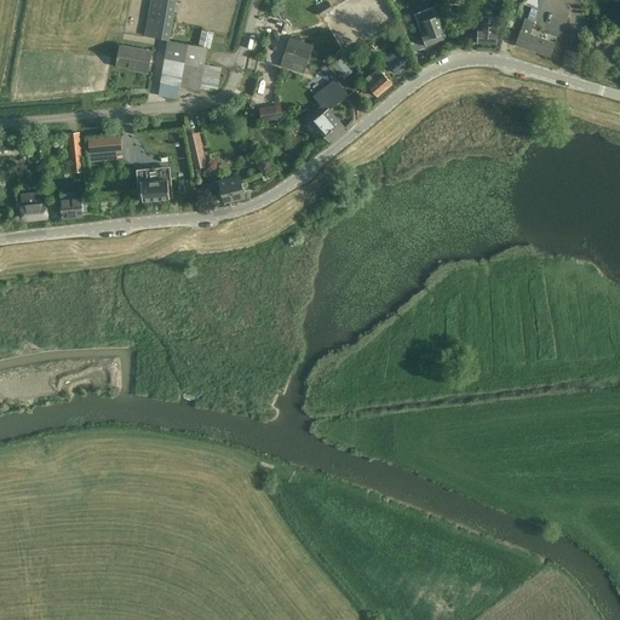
[(150,0),(145,36),(170,40),(176,0),(150,0)]
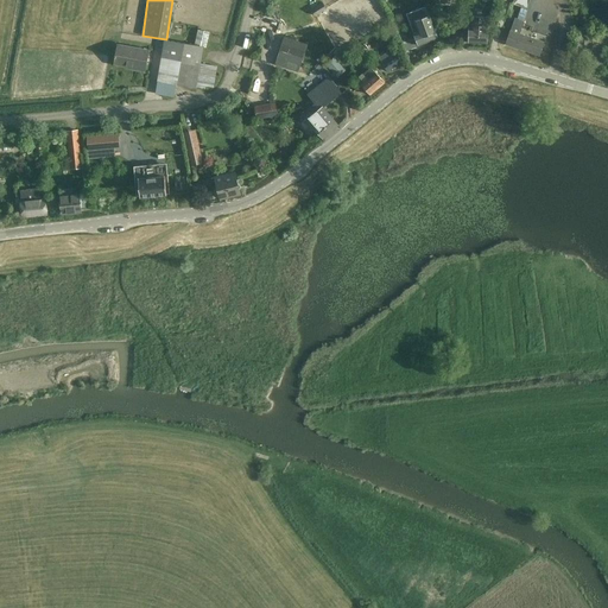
[(413,35),(418,46),(438,38),(434,26),(426,6),(406,14),(413,35)]
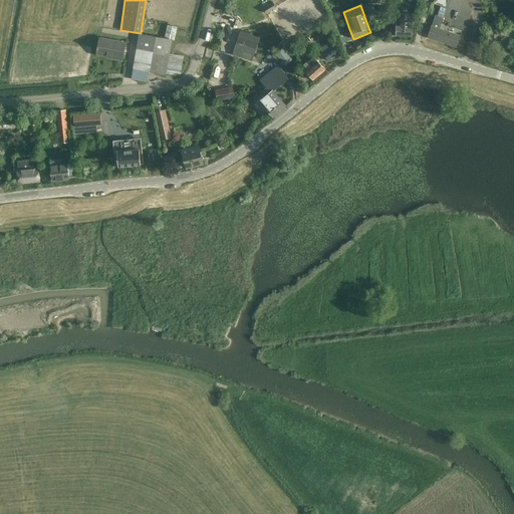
[(438,16),(443,18),(446,8),(441,6),(438,16)]
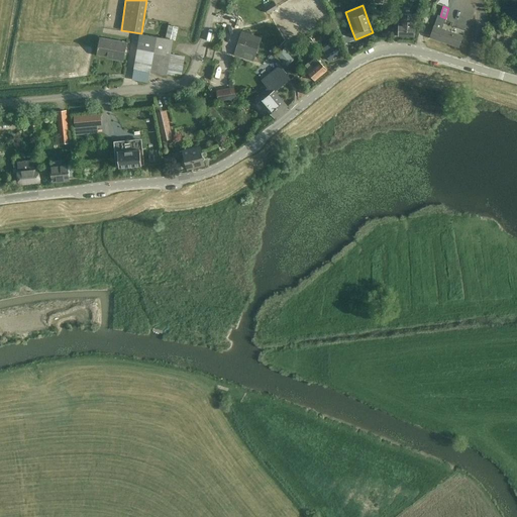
[(398,35),(414,36),(415,24),(415,14),(400,13),(400,23),(394,23),(394,28),(398,28),(398,35)]
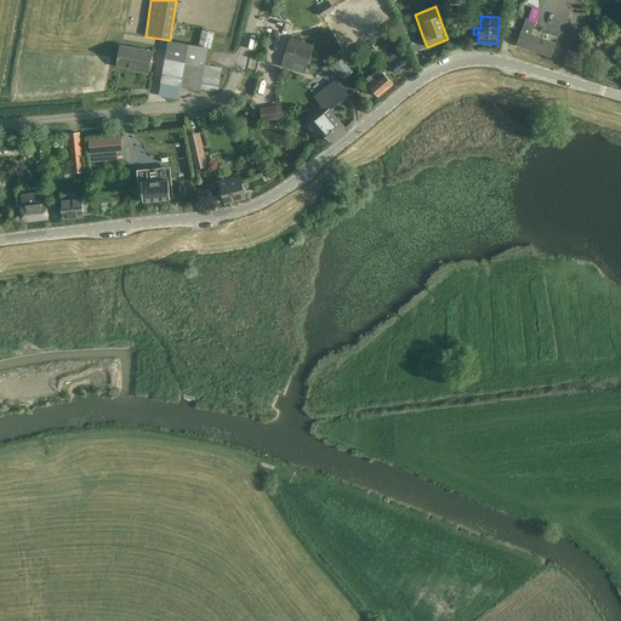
[(517,44),(551,56),(554,44),(530,35),(535,22),(525,18),(522,30),(517,44)]
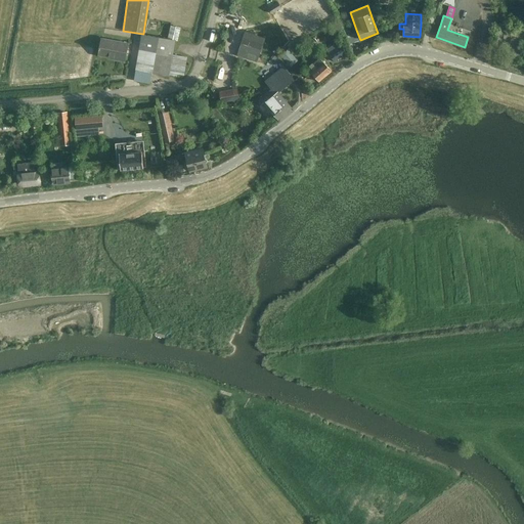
[(135,70),(169,76),(176,41),(178,41),(180,28),(170,26),(168,39),(141,34),(135,70)]
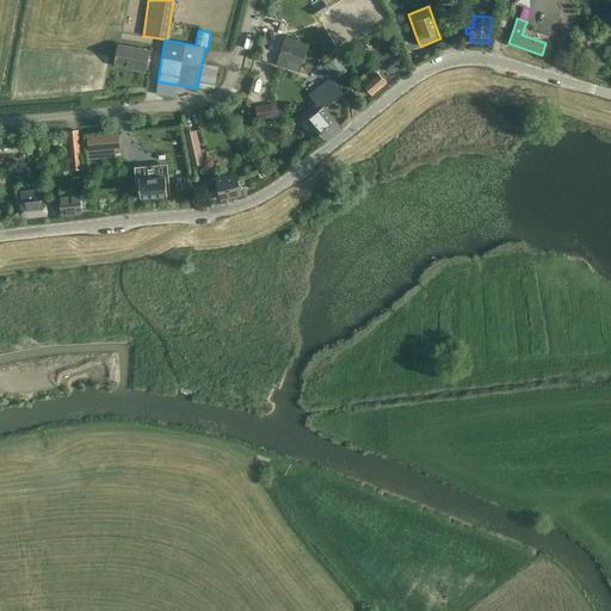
[(133,68),(146,71),(149,51),(119,45),(116,63),(133,67),(133,68)]
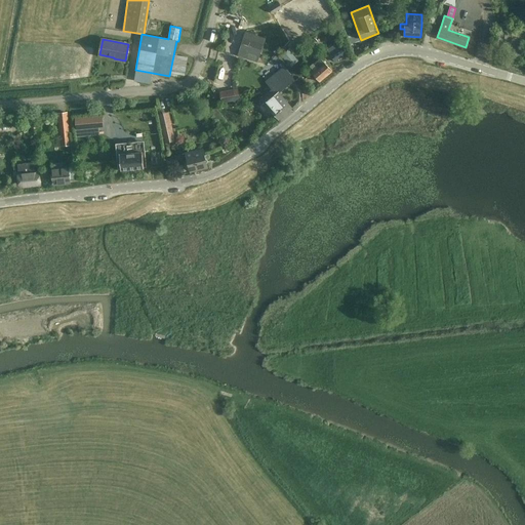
[(327,49),(335,63),(348,54),(339,42),(335,44),(333,41),(327,45),(329,48),(327,49)]
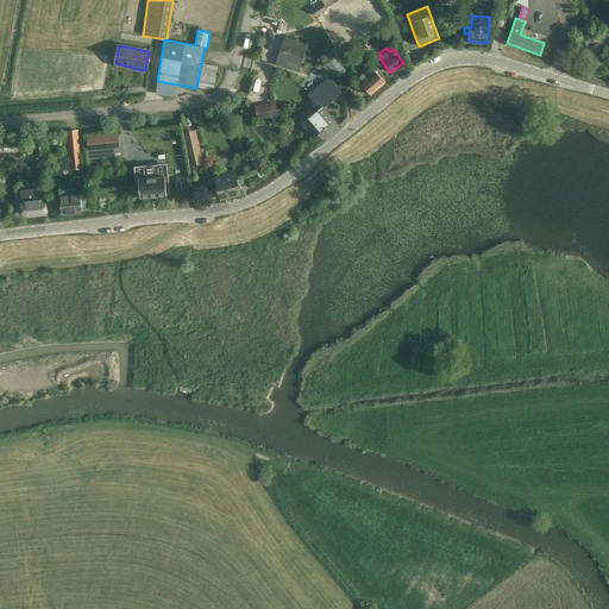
[(276,64),(299,73),(303,58),(281,50),(276,64)]
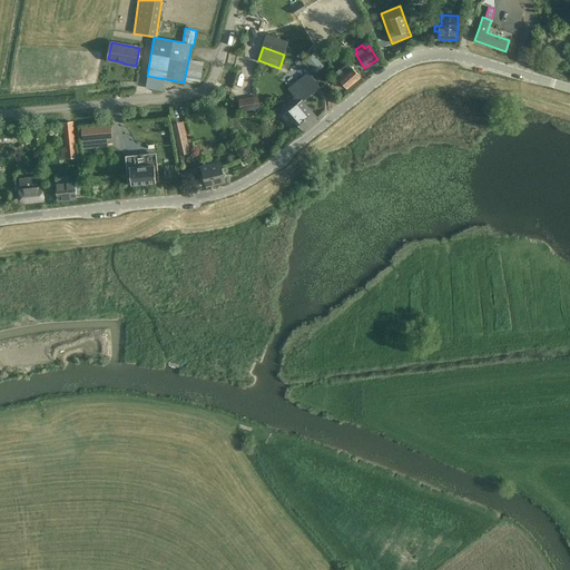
[(315,72),(324,66),(314,53),(305,60),(315,72)]
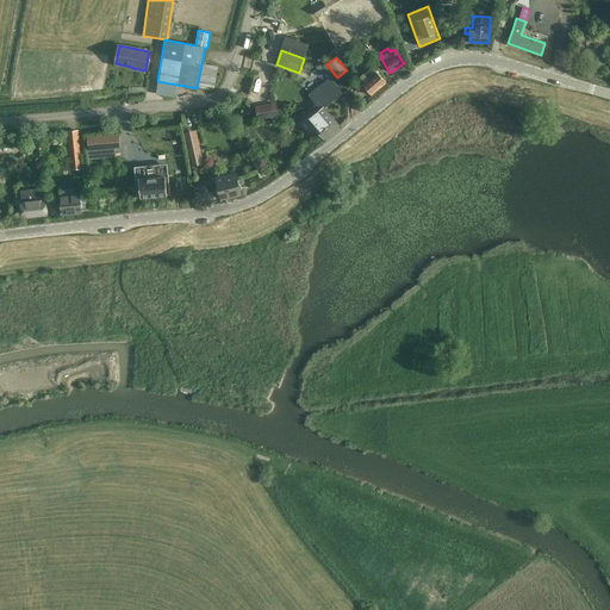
[(358,80),(371,95),(385,83),(372,68),(358,80)]
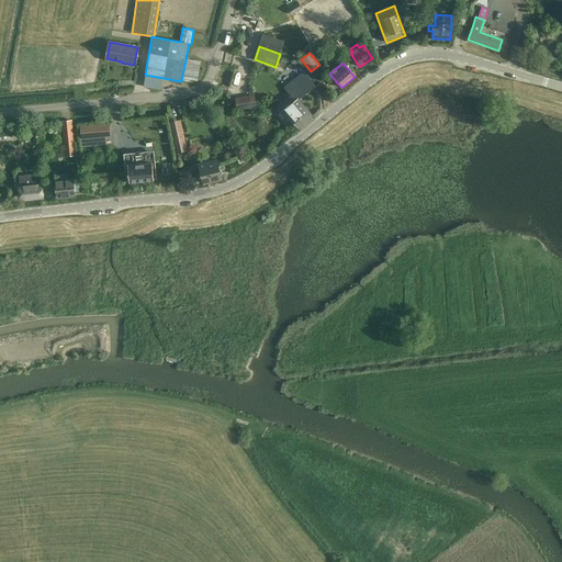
[(283,101),(304,124),(311,116),(299,100),(316,86),(304,71),(283,87),(290,96),(283,101)]
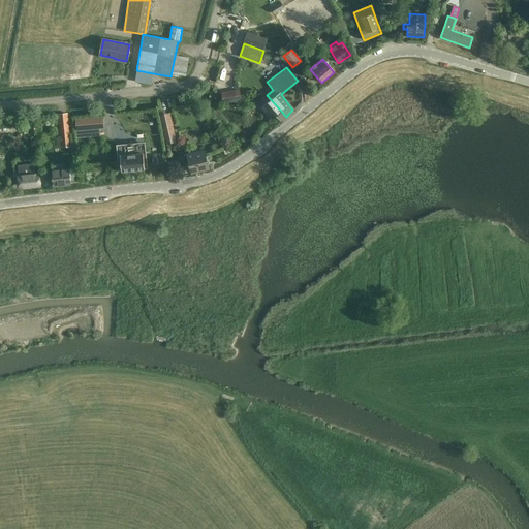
[(237,100),(236,90),(222,92),(223,102),(237,100)]
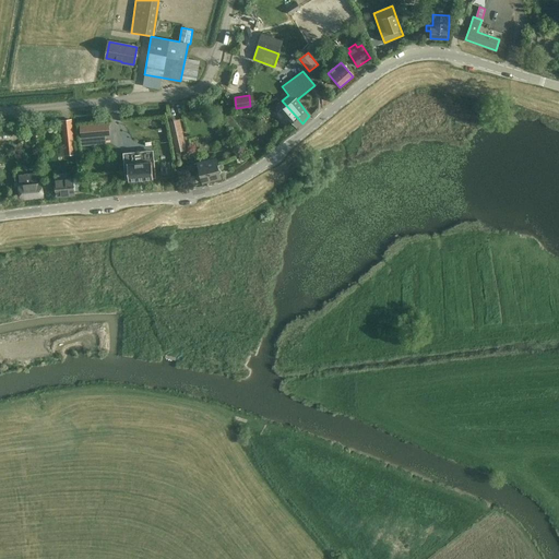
[(288,118),(297,129),(302,123),(282,100),(275,107),(286,120),(288,118)]
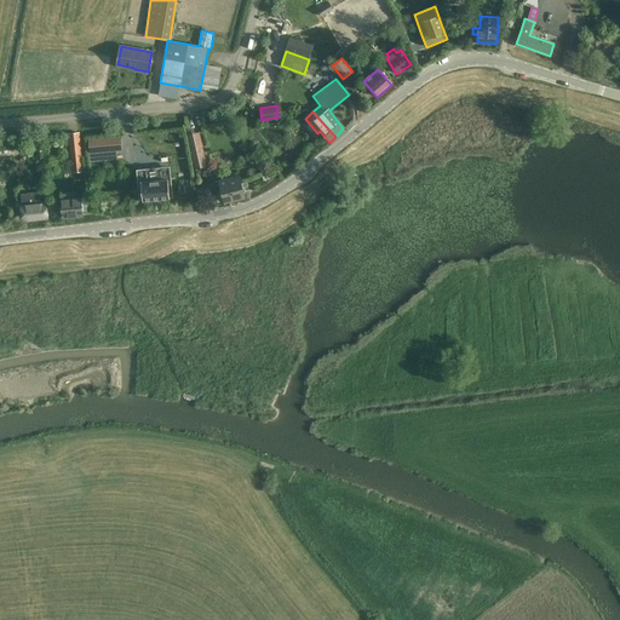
[(240,124),(260,150),(267,145),(267,142),(254,126),(253,127),(246,119),(240,124)]
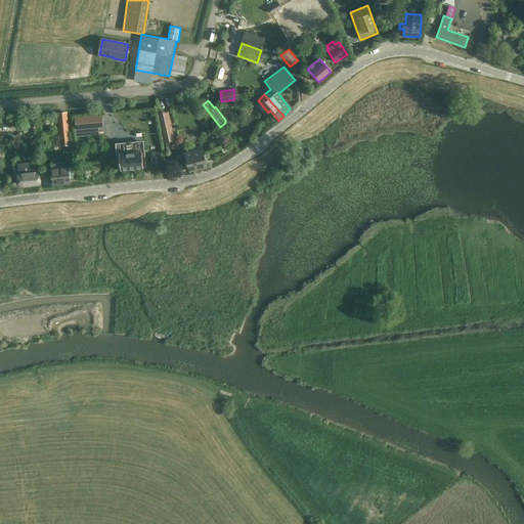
[(158,114),(165,142),(174,140),(174,138),(171,125),(168,112),(158,114)]
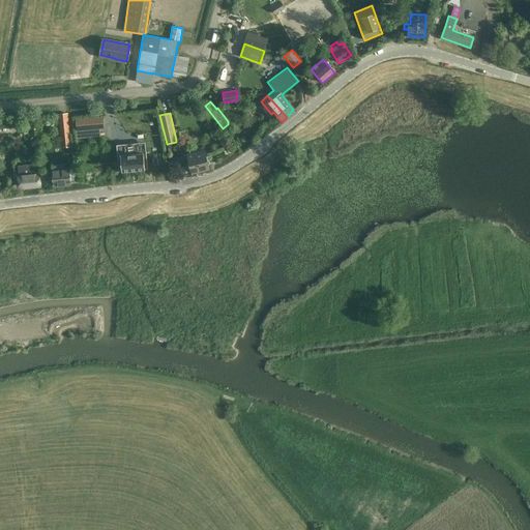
[(104,116),(77,119),(78,129),(105,126),(104,116)]
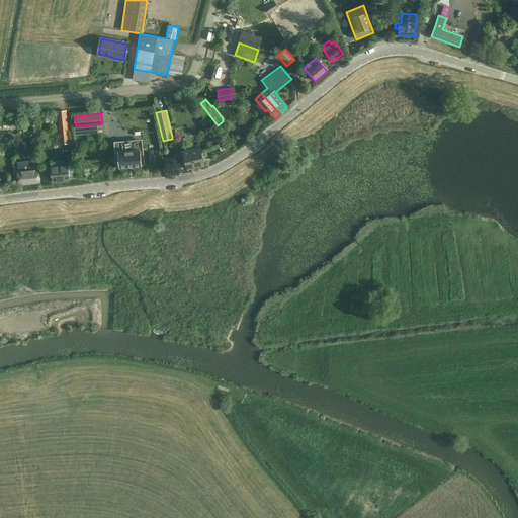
[(68,121),(59,122),(60,136),(69,134),(68,121)]
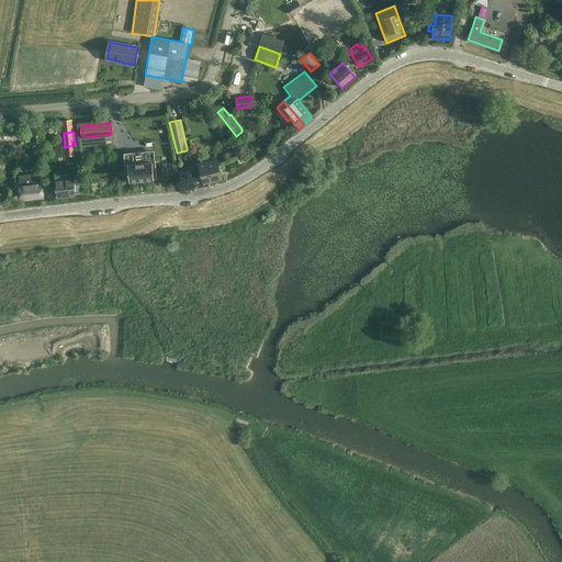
[(203,184),(221,180),(216,159),(199,164),(199,165),(194,165),(197,175),(201,173),(203,184)]
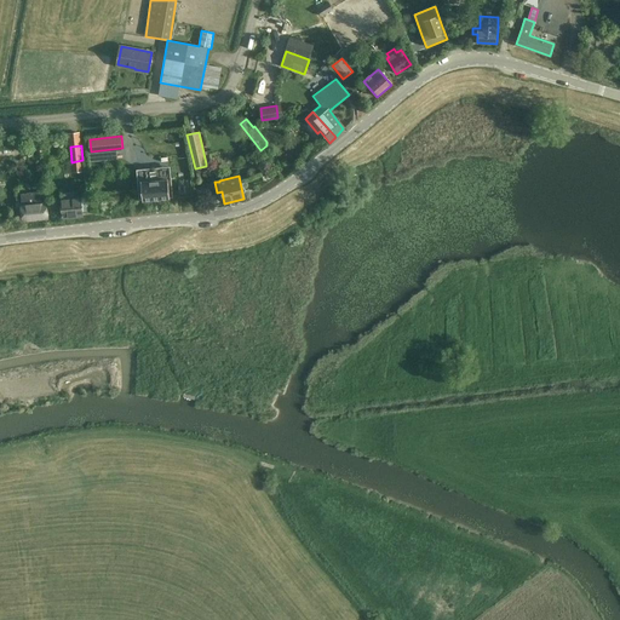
[(141,182),(143,201),(170,199),(168,179),(141,182)]
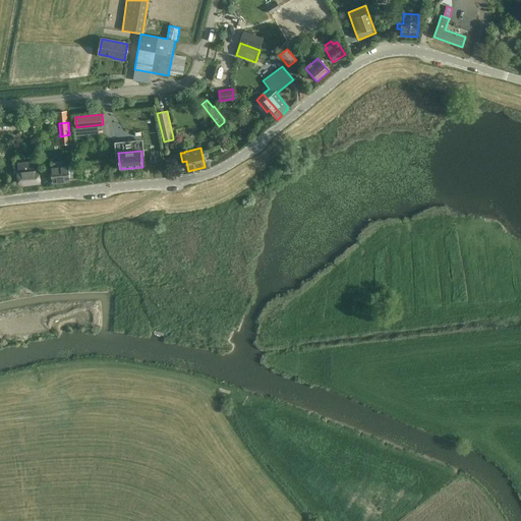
[(163,156),(164,168),(178,166),(176,157),(165,159),(165,156),(163,156)]
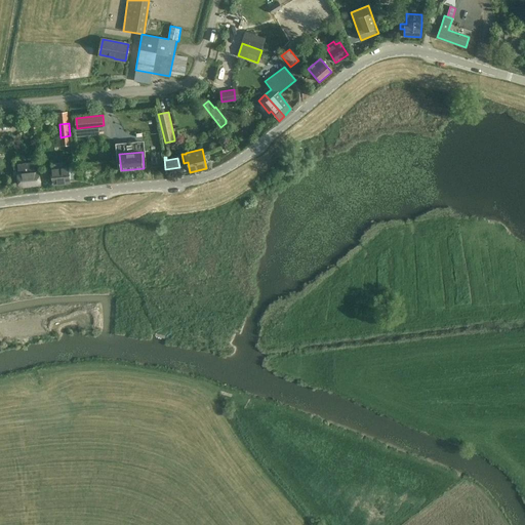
[(18,174),(19,188),(40,186),(39,172),(38,172),(37,163),(18,164),(18,174)]
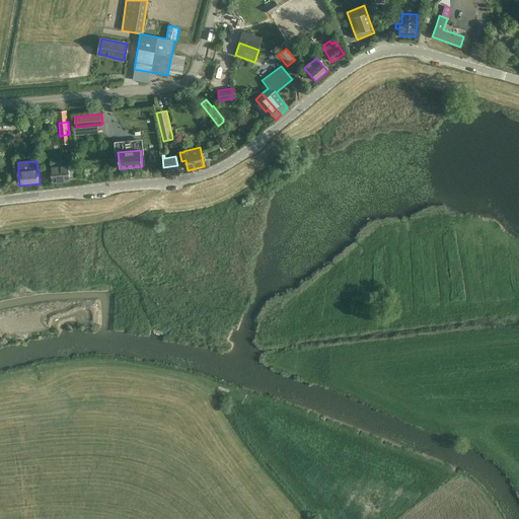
[(51,166),(53,182),(69,181),(69,177),(73,176),(72,170),(71,170),(70,165),(51,166)]
